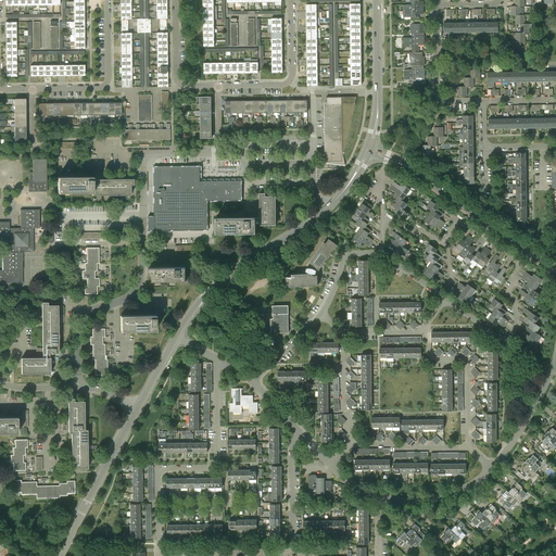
[(415,0),(415,3),(415,14),(424,14),(424,2),(418,2),(418,1),(418,0),(415,0)]
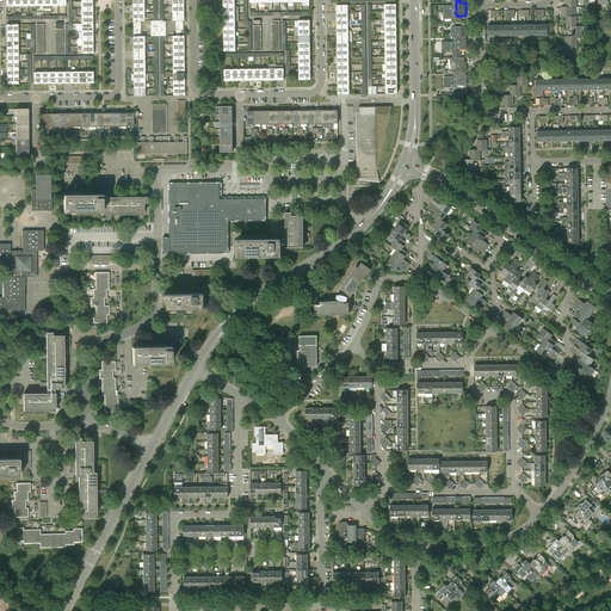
[(456,18),(456,16),(456,4),(452,4),(452,6),(443,7),(443,19),(456,19),(456,18)]
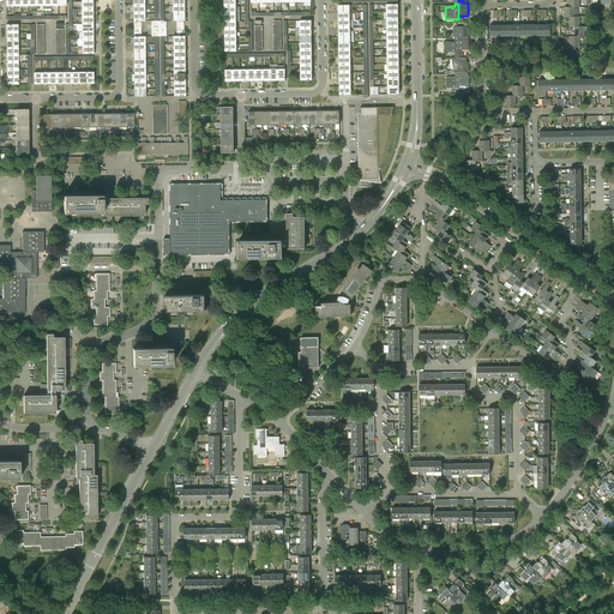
[(575,7),(569,7),(564,7),(564,18),(570,18),(575,18),(575,17),(575,7)]
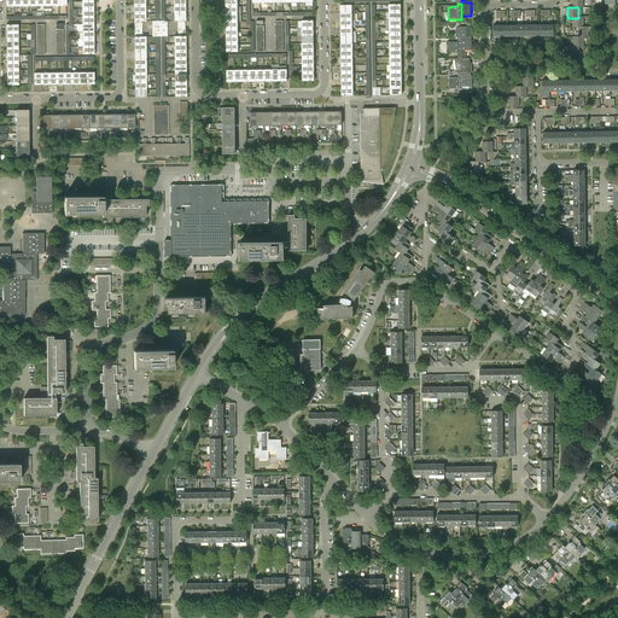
[(578,17),(578,18),(573,18),(573,28),(578,28),(583,28),(583,27),(583,17),(578,17)]
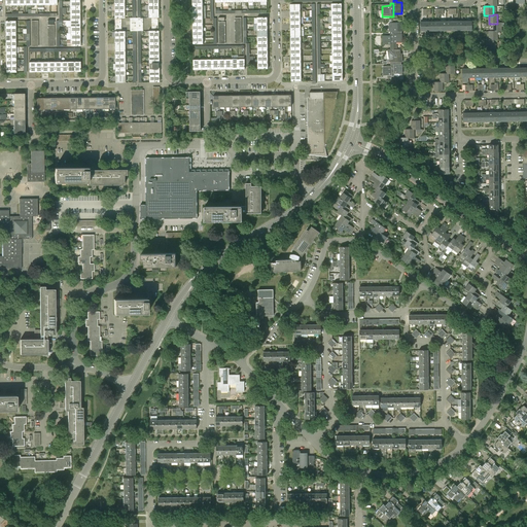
[(497,23),(497,24),(493,24),(493,32),(497,32),(501,32),(501,23),(497,23)]
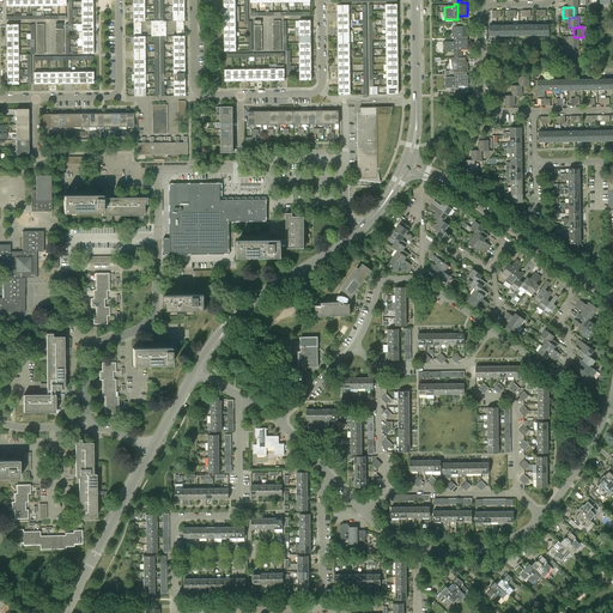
[(457,38),(461,38),(461,37),(462,37),(467,36),(467,28),(453,28),(453,37),(454,37),(454,41),(457,41),(457,38)]
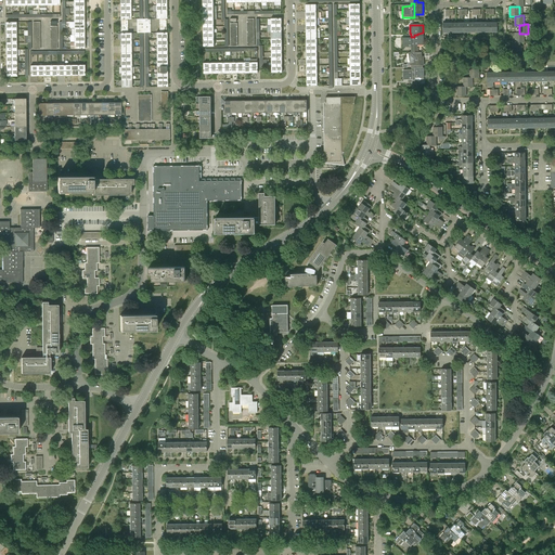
[(524,34),(519,34),(515,34),(515,42),(519,42),(524,42),(524,34)]
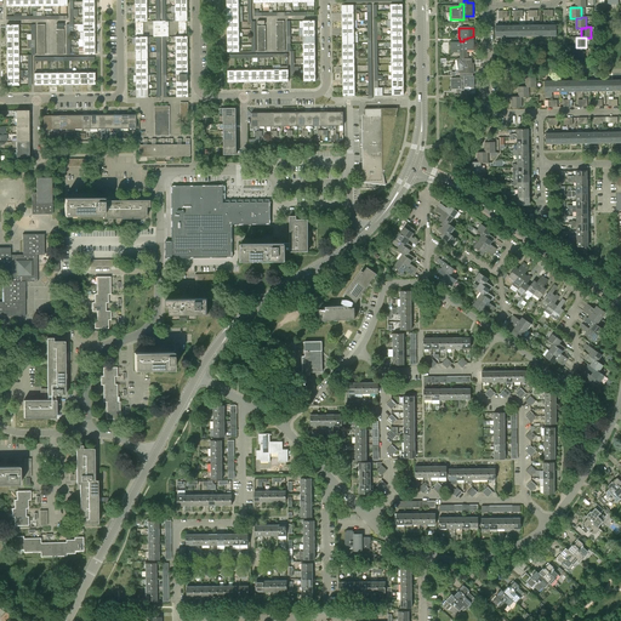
[(467,41),(467,39),(463,39),(463,41),(463,51),(467,50),(473,50),(473,40),(467,41)]
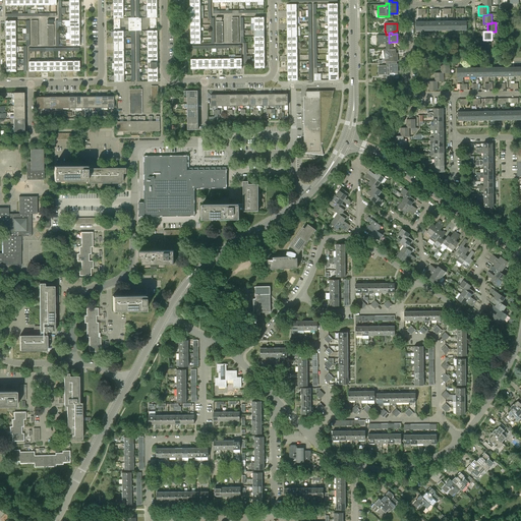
[(386,49),(389,49),(389,45),(389,43),(389,35),(386,35),(386,36),(379,36),(379,44),(386,44),(386,49)]
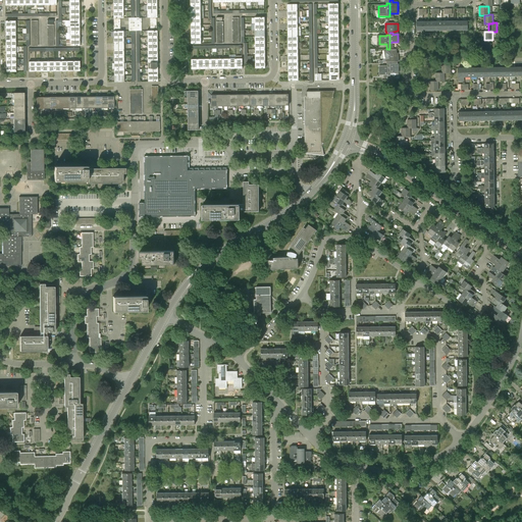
[(488,40),(484,40),(480,40),(480,48),(488,48),(488,40)]
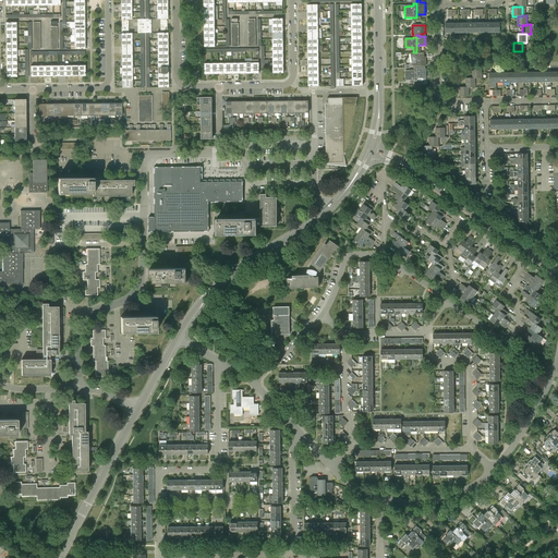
[(416,67),(420,67),(425,67),(425,63),(424,63),(424,62),(425,62),(425,58),(412,58),(412,67),(414,67),(414,69),(416,69),(416,67)]
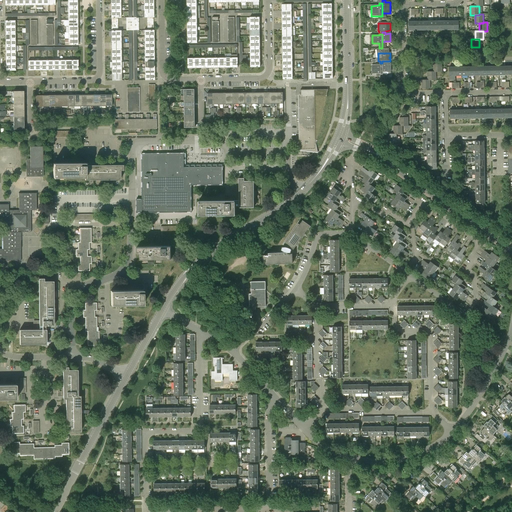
[(385,64),(385,61),(382,61),(382,63),(383,74),(383,78),(387,78),(387,72),(391,71),(390,63),(385,64)]
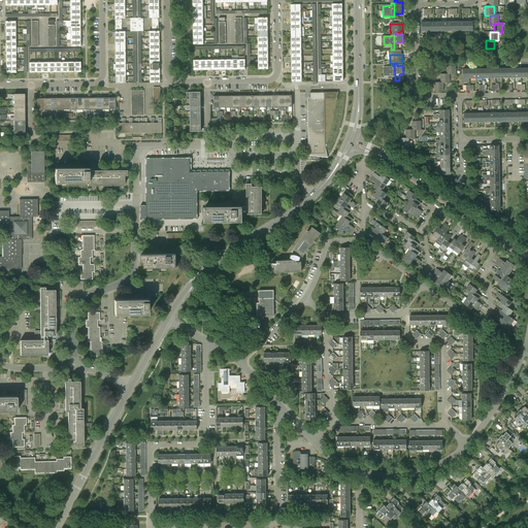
[(394,65),(392,65),(392,67),(388,67),(384,67),(384,76),(388,75),(388,79),(392,79),(392,76),(395,76),(394,65)]
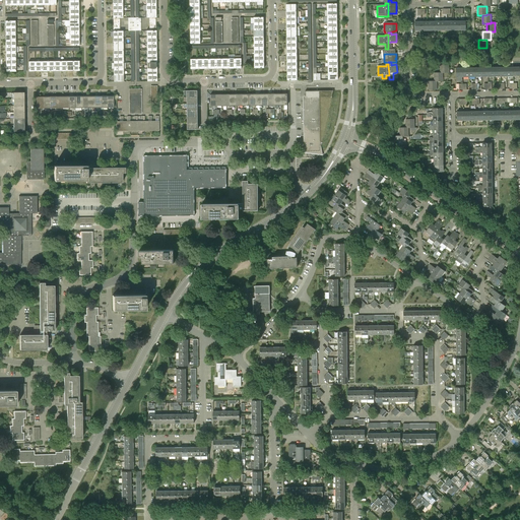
[(440,73),(443,73),(449,73),(449,64),(440,64),(440,73)]
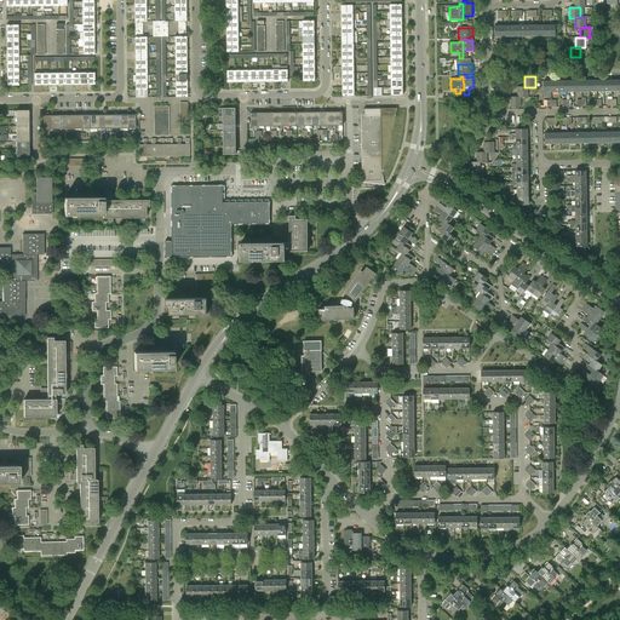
[(528,87),(524,87),(517,87),(517,97),(521,97),(528,97),(528,87)]
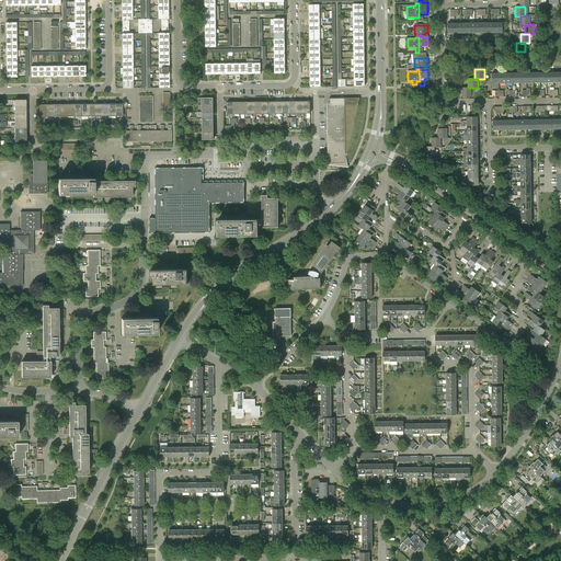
[(471,96),(471,88),(468,88),(461,88),(462,98),(471,96)]
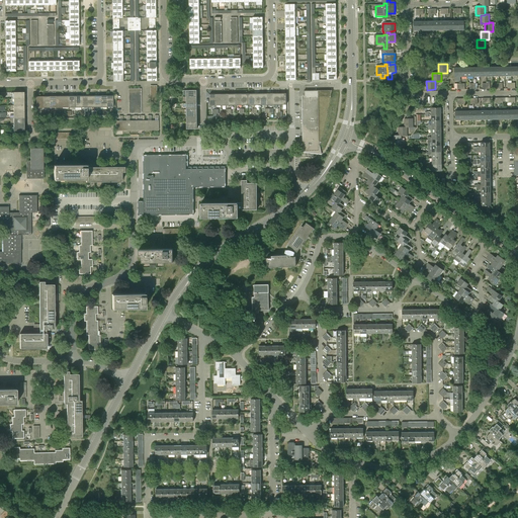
[(330,97),(331,96),(332,91),(332,90),(318,90),(305,91),(304,91),(304,96),(304,101),(305,152),(318,152),(319,147),(321,142),(330,97)]
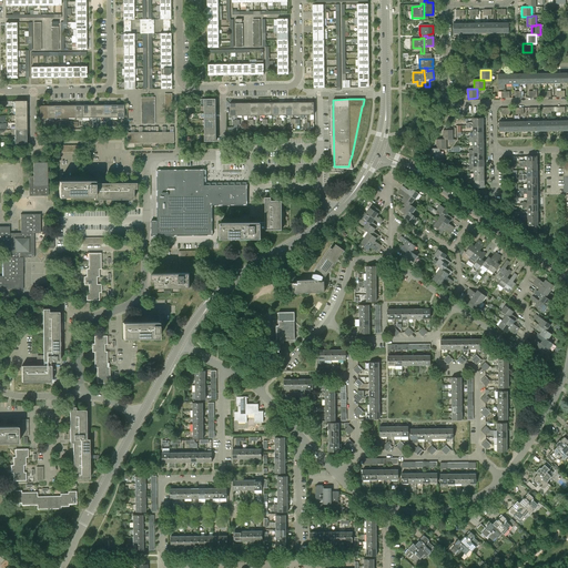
[(444,140),(446,140),(453,140),(453,130),(450,130),(446,130),(443,130),(444,140)]
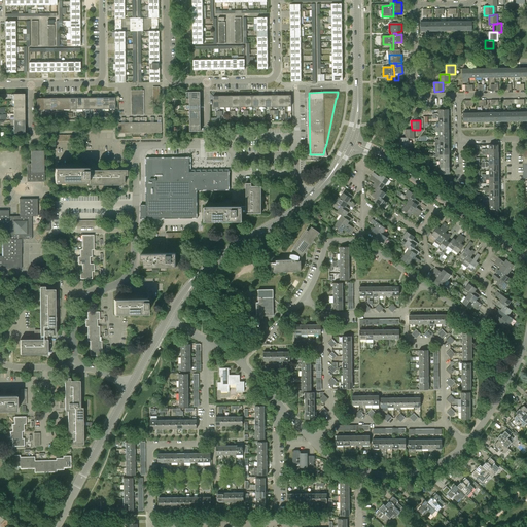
[(25,134),(25,127),(13,127),(13,134),(13,137),(21,137),(21,134),(25,134)]
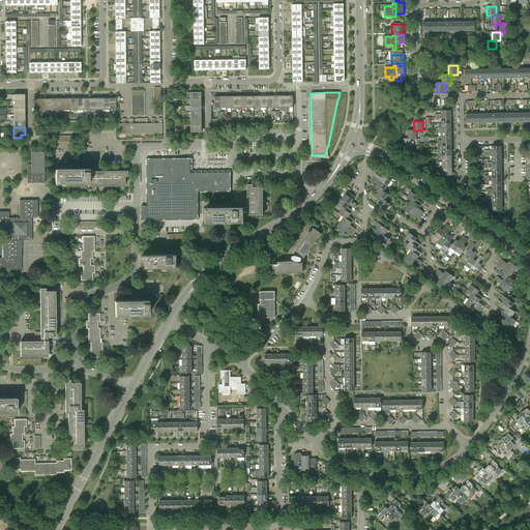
[(416,130),(414,130),(408,130),(408,139),(410,139),(416,139),(416,130)]
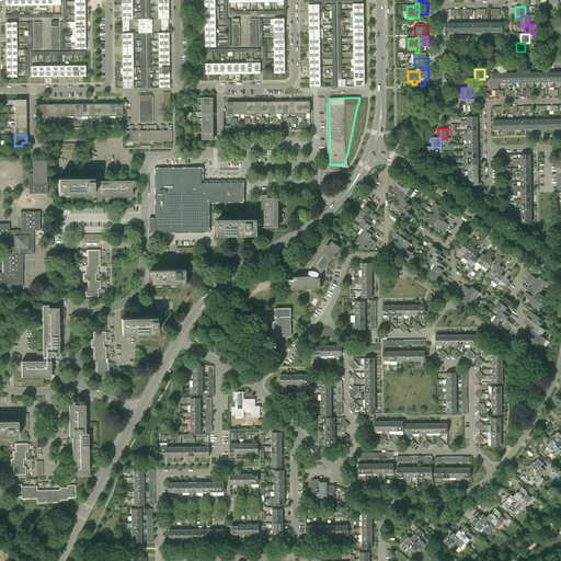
[(434,147),(432,147),(425,147),(425,156),(434,156),(434,147)]
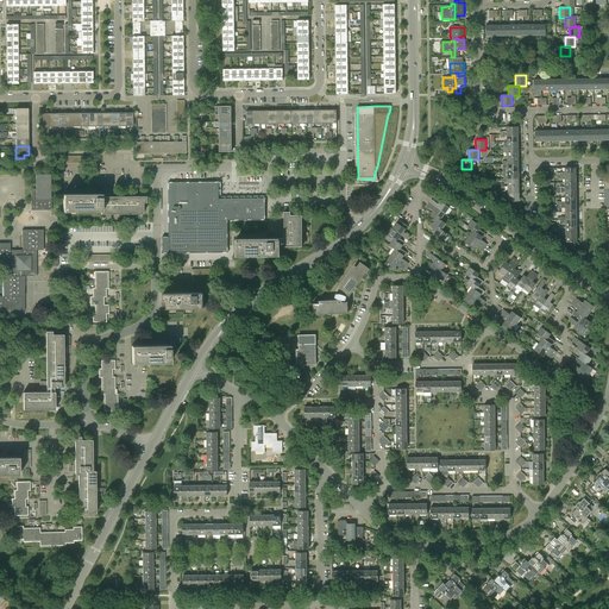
[(51,209),(51,205),(51,199),(51,174),(36,174),(36,187),(36,188),(36,189),(31,189),(31,205),(31,211),(51,209)]
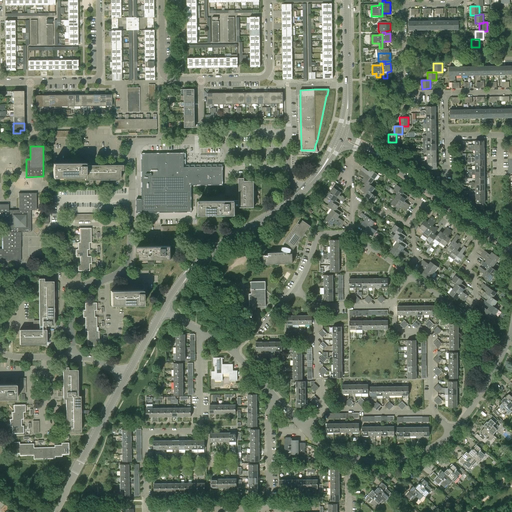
[(187,185),(223,185),(223,174),(222,166),(218,167),(204,167),(188,167),(184,167),(184,158),(184,153),(181,153),(141,153),(142,206),(187,205),(187,185)]
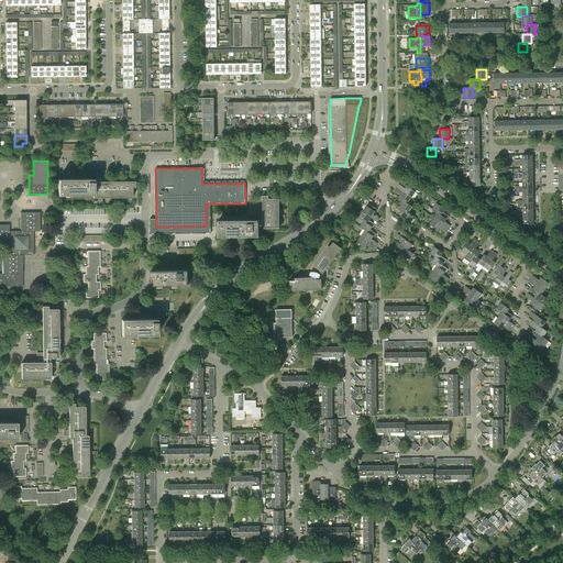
[(132,198),(132,187),(135,187),(135,181),(96,181),(96,179),(58,179),(58,189),(58,196),(94,196),(94,198),(132,198)]
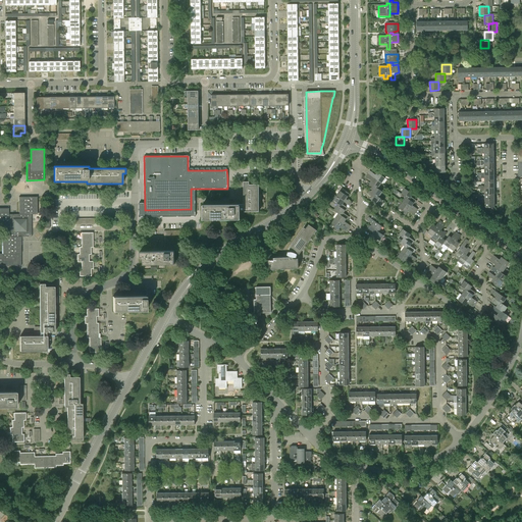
[(370,171),(368,173),(381,184),(385,178),(377,172),(375,175),(374,174),(370,171)]
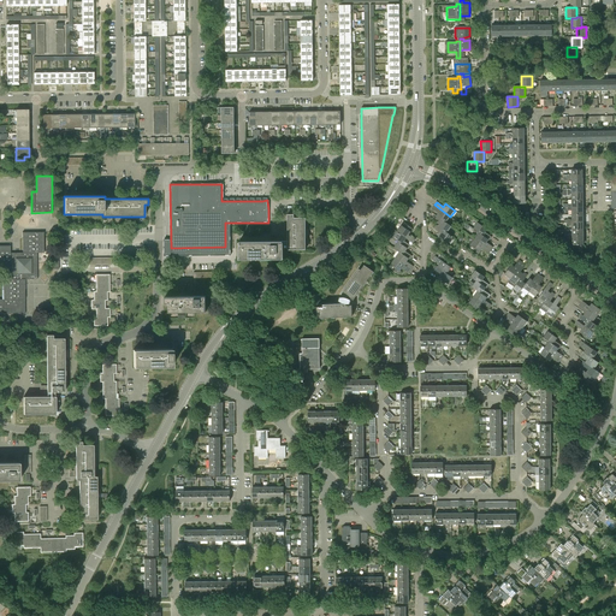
[(437,215),(445,223),(450,217),(434,205),(432,208),(437,212),(439,213),(437,215)]
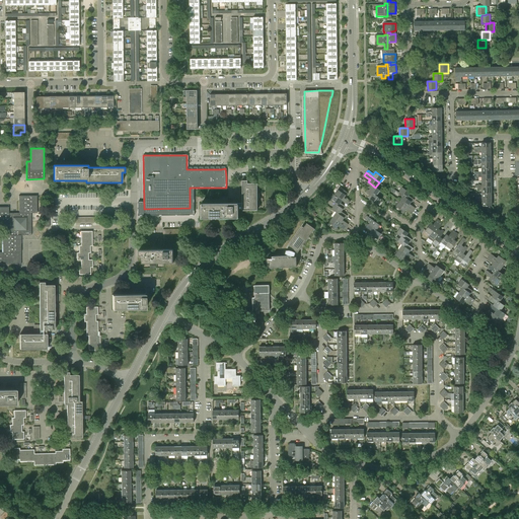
[(238,218),(238,210),(256,210),(256,182),(247,182),(247,180),(242,180),(242,203),(235,203),(235,198),(231,198),(228,198),(228,203),(202,203),(202,218),(238,218)]
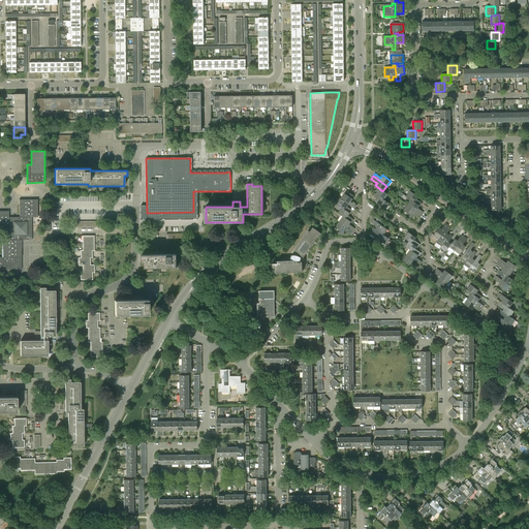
[(377,191),(376,193),(384,199),(387,194),(382,191),(375,185),(373,185),(371,187),(376,191),(376,190),(377,191)]
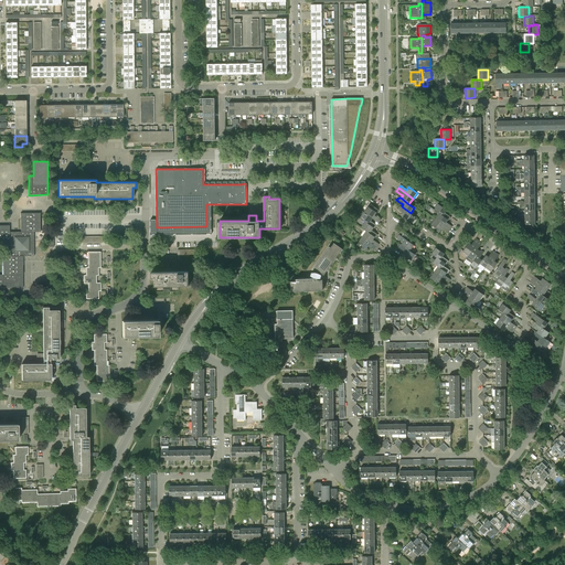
[(439,213),(448,220),(449,221),(451,217),(446,214),(445,213),(447,210),(438,204),(435,210),(439,213)]
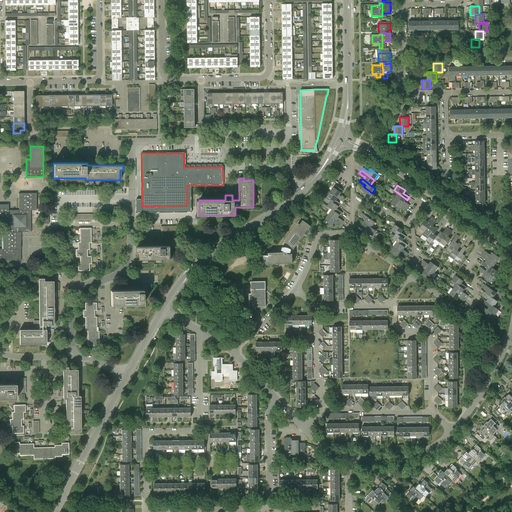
[(333,187),(330,192),(337,198),(343,202),(345,199),(340,196),(339,196),(341,193),(340,192),(342,190),(336,186),(334,188),(333,187)]
